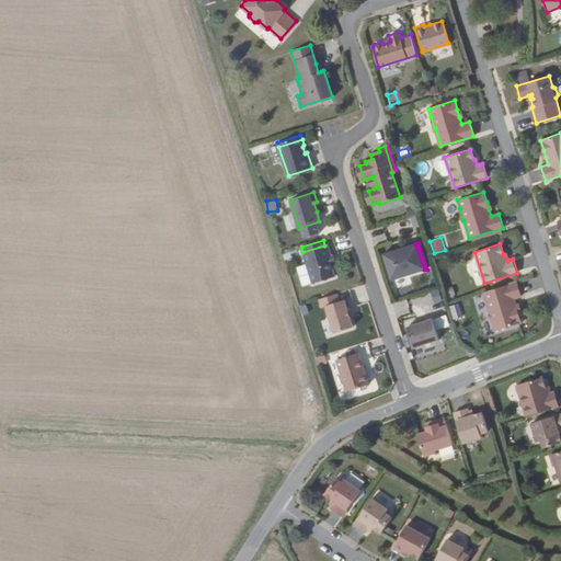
[(388,253),(396,278),(424,270),(415,244),(388,253)]
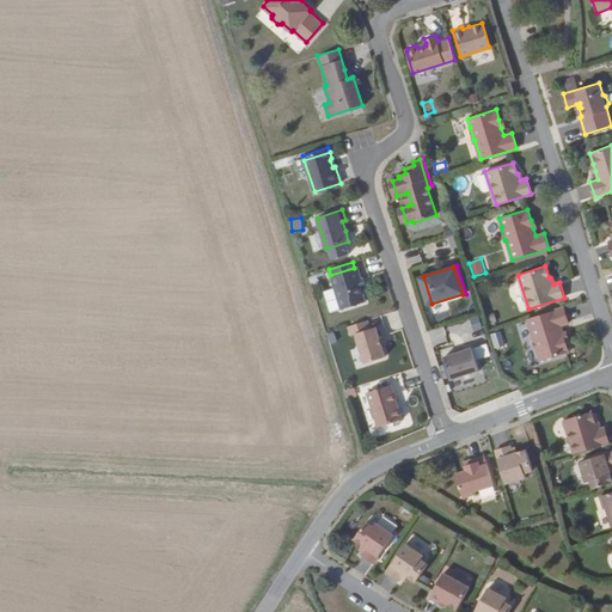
[(354,268),(330,275),(341,310),(365,301),(362,293),(365,292),(363,287),(361,279),(357,270),(355,270),(354,268)]
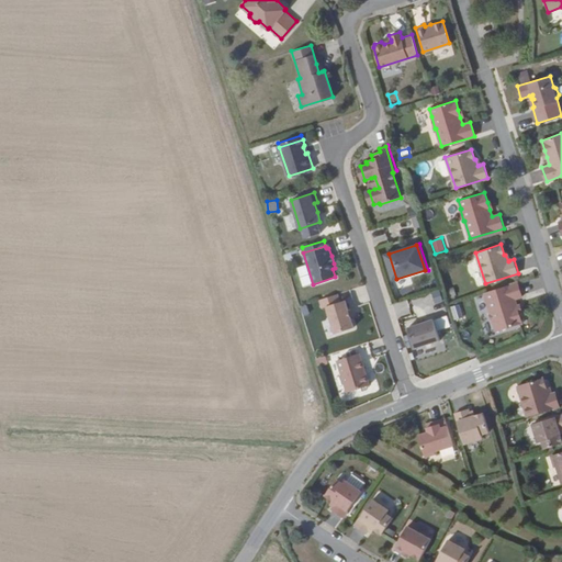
[(392,281),(396,279),(389,254),(384,255),(392,281)]
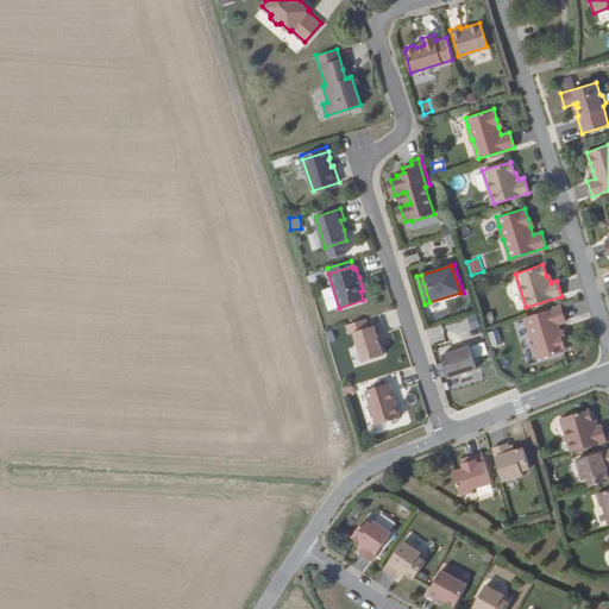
[(566,321),(562,306),(525,316),(532,337),(531,337),(534,350),(535,350),(538,359),(566,350),(563,339),(560,331),(558,324),(566,321)]
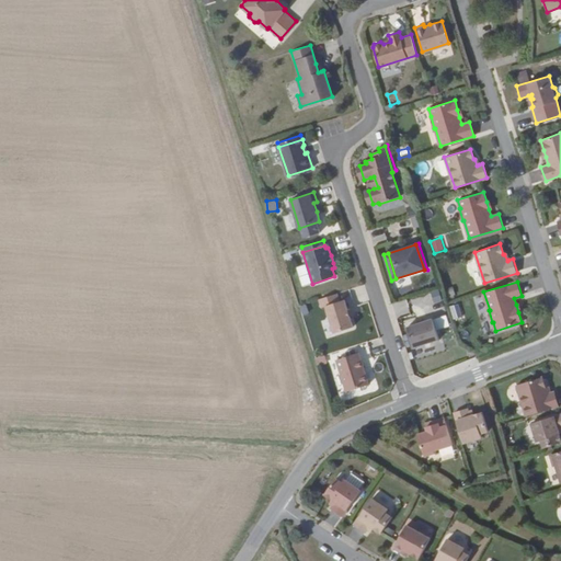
[(434,302),(442,300),(437,289),(431,293),(434,302)]
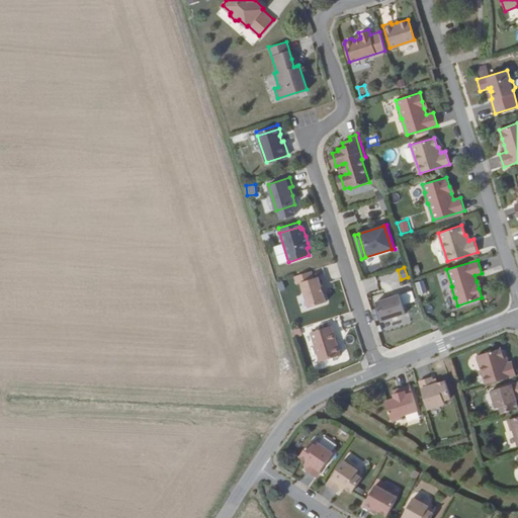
[(312,271),(295,276),(296,280),(313,275),(312,271)]
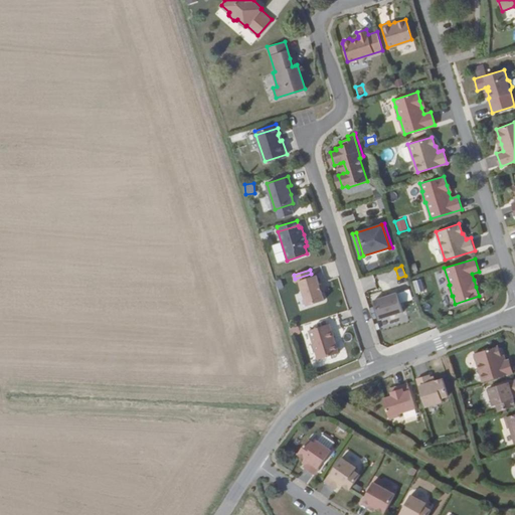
[(311,274),(295,279),(296,282),(300,281),(307,305),(324,300),(317,275),(312,277),(311,274)]
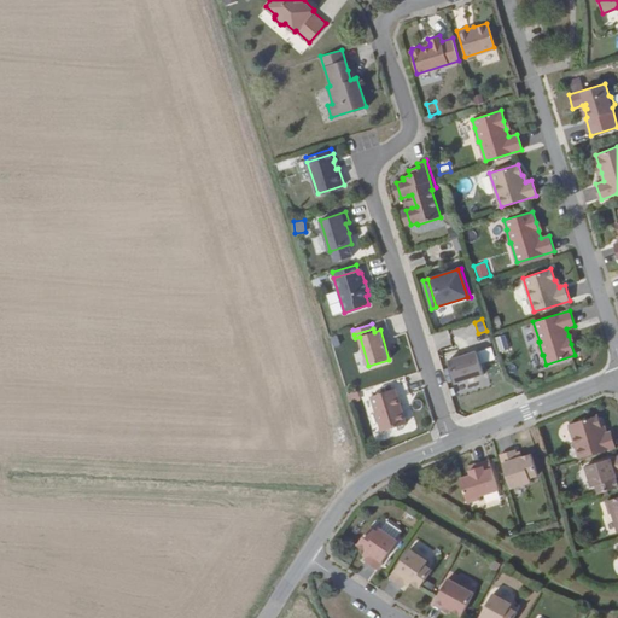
[(509,339),(500,342),(502,354),(513,350),(509,339)]
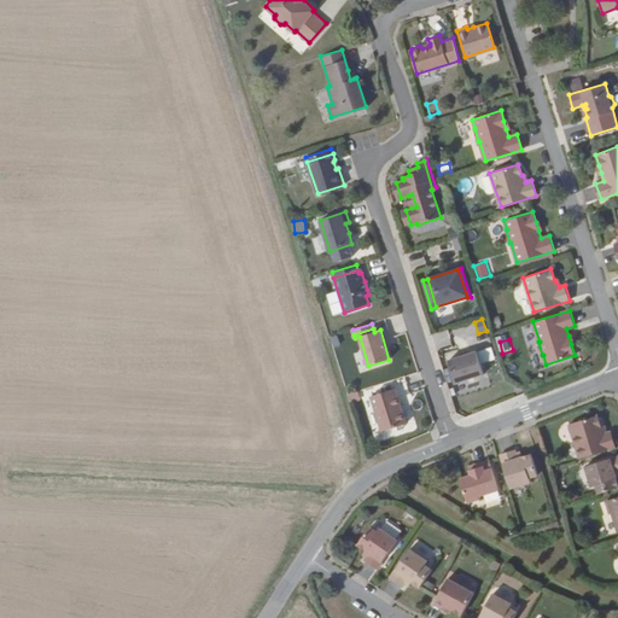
[(453,360),(460,383),(484,374),(477,353),(467,356),(460,357),(453,360)]
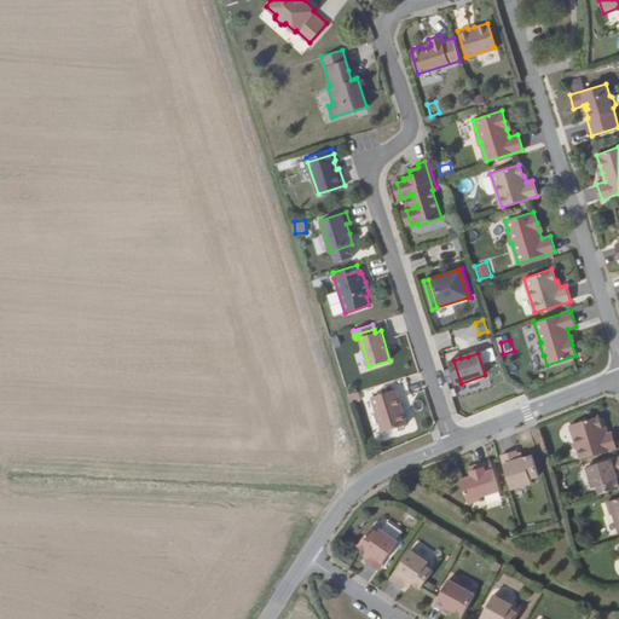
[(456,385),(461,383),(453,360),(449,362),(456,385)]
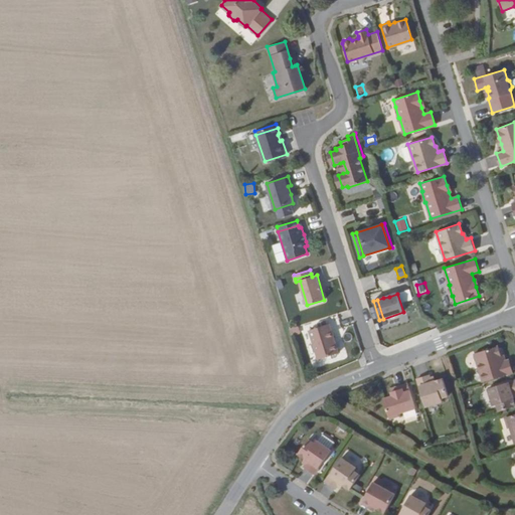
[(332,338),(333,337),(329,324),(309,330),(318,359),(338,353),(335,342),(334,343),(332,338)]
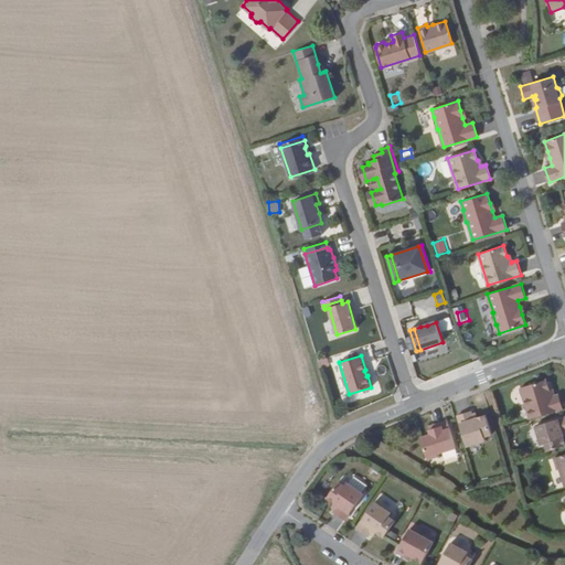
[(520,387),(530,418),(563,408),(558,395),(553,396),(551,388),(550,390),(546,380),(520,387)]
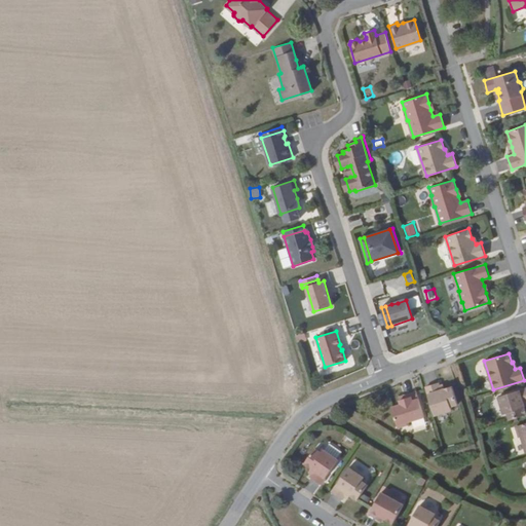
[(441,389),(440,385),(439,382),(425,387),(435,415),(452,410),(451,406),(458,404),(453,386),(445,388),(441,389)]
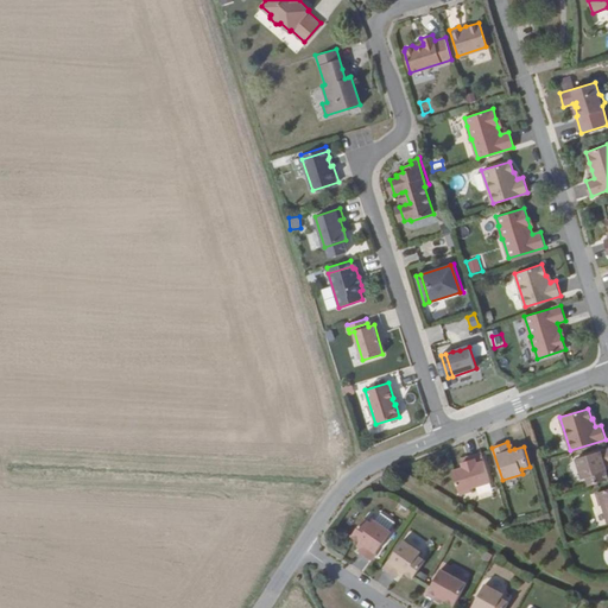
[(587,477),(589,486),(607,479),(607,474),(606,469),(605,466),(607,464),(607,448),(576,458),(582,479),(587,477)]
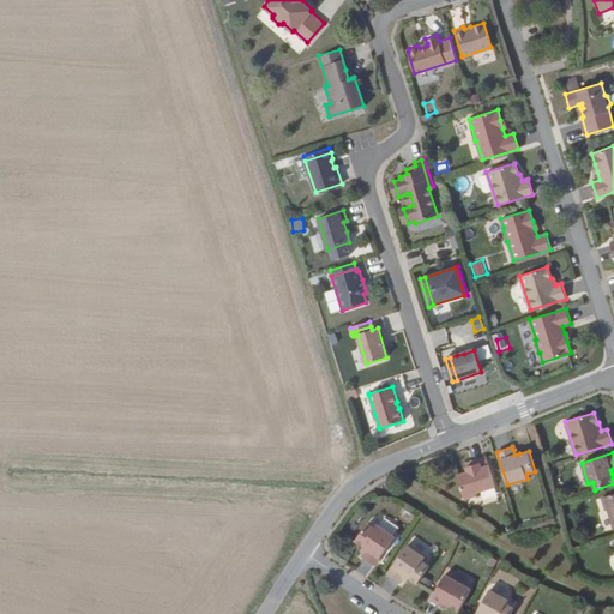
[(486,457),(470,462),(471,465),(467,467),(468,471),(457,475),(465,499),(477,495),(476,492),(495,486),(486,457)]
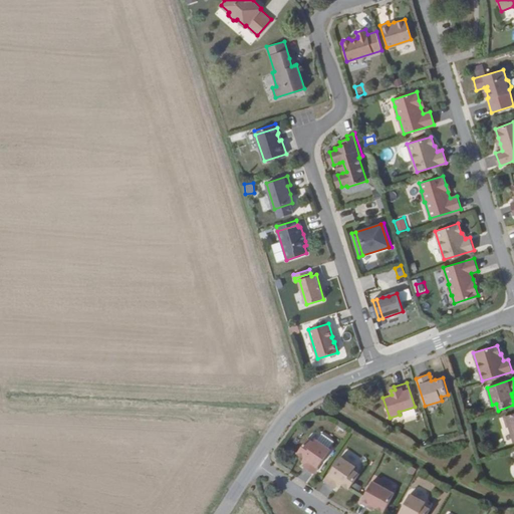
[(513,413),(504,416),(507,427),(509,426),(513,440),(513,413)]
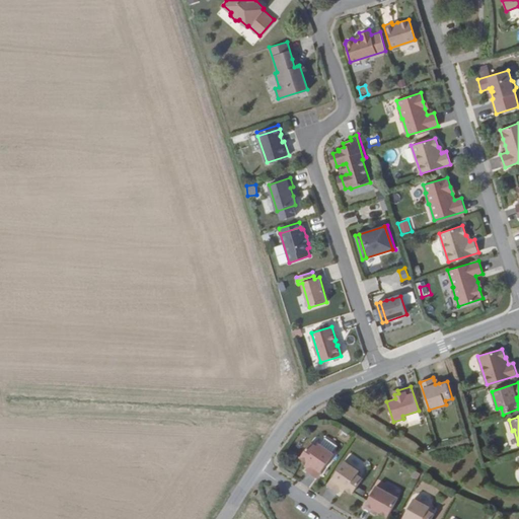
[(300,456),(307,461),(310,463),(308,467),(306,469),(317,476),(334,453),(319,443),(316,446),(311,442),(300,456)]
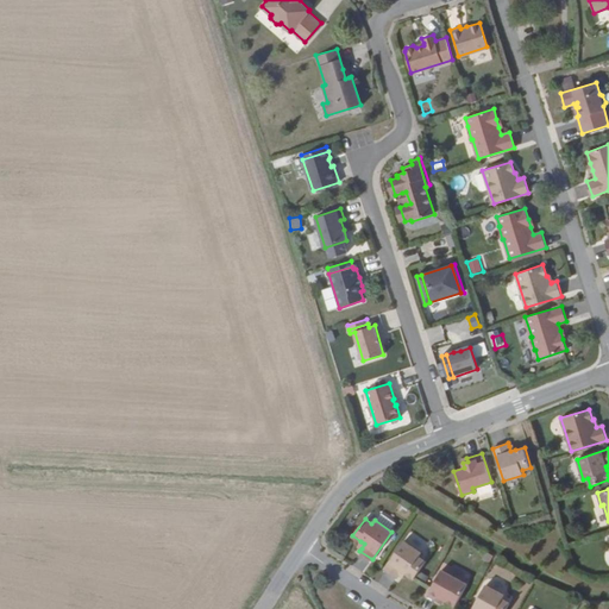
[(415,576),(419,571),(426,560),(419,556),(421,552),(405,540),(384,569),(397,577),(400,575),(402,570),(406,572),(414,578),(415,576)]
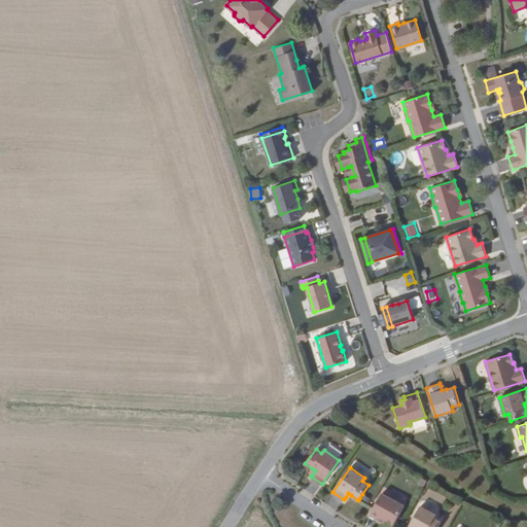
[(370,515),(383,522),(384,519),(388,520),(390,517),(398,522),(409,502),(399,497),(397,499),(383,491),(370,515)]
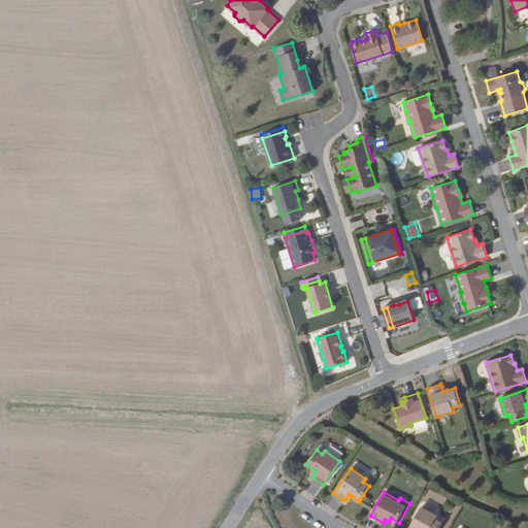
[(360,499),(369,505),(371,501),(363,495),(360,499)]
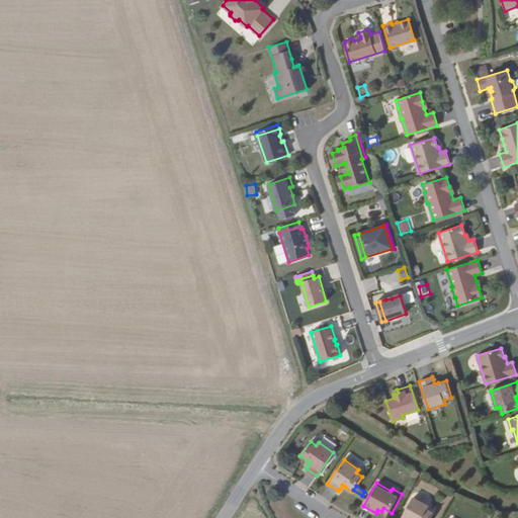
[(430,517),(433,512),(427,509),(429,505),(413,497),(401,517),(430,517)]
